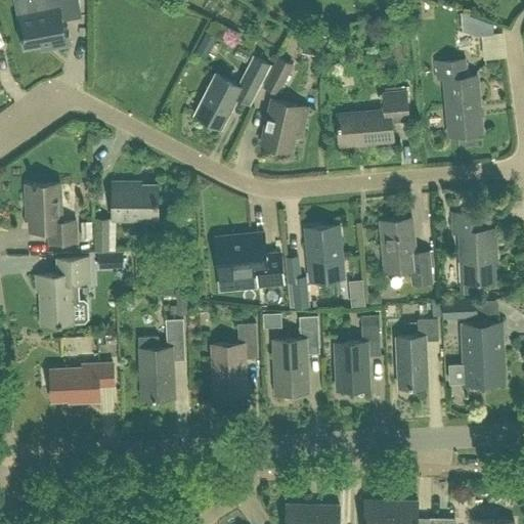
[(82,14),(78,0),(47,0),(49,7),(18,13),(25,45),(52,40),(53,46),(72,42),(68,25),(64,26),(63,18),(82,14)]
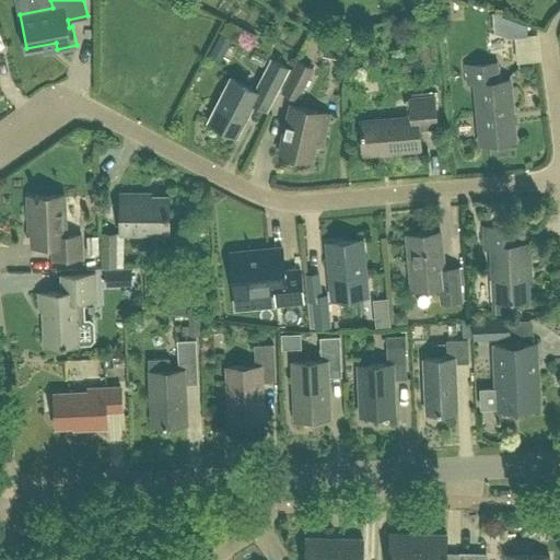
[(525,24),(493,13),(494,31),(509,36),(517,35),(520,62),(537,61),(535,34),(526,35),(525,24)]
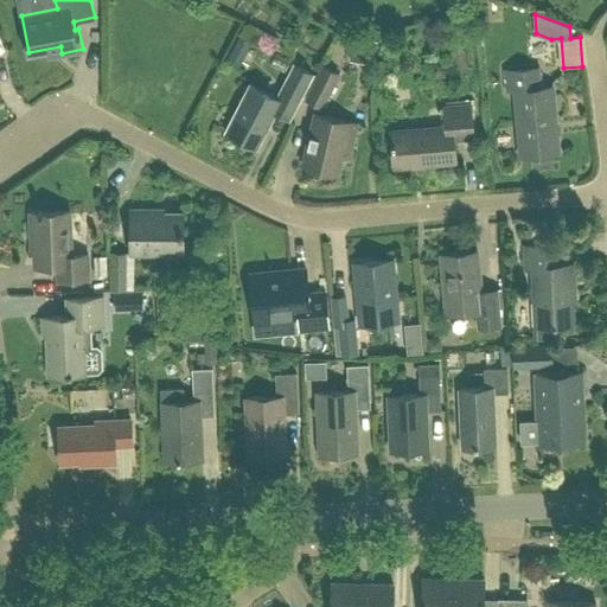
[(0,30),(0,56),(11,51),(0,30)]
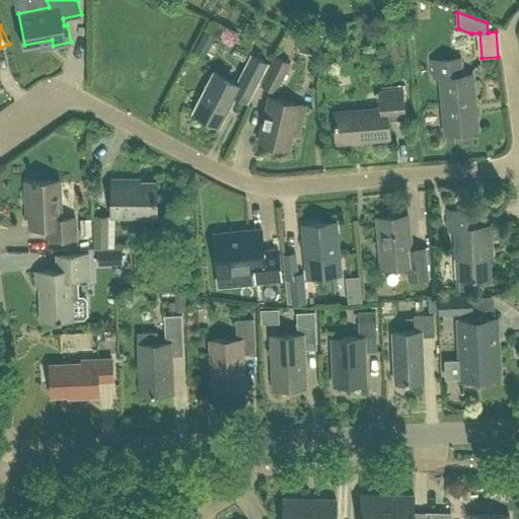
[(268,62),(251,54),(237,82),(214,70),(192,112),(219,126),(236,93),(248,99),(268,62)]
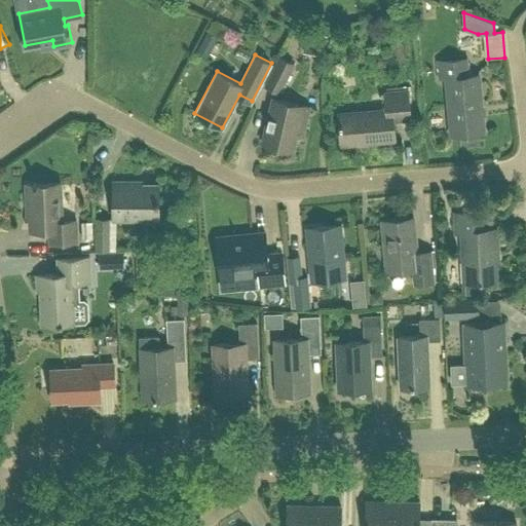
[(294,64),(279,55),(264,86),(278,94),(294,64)]
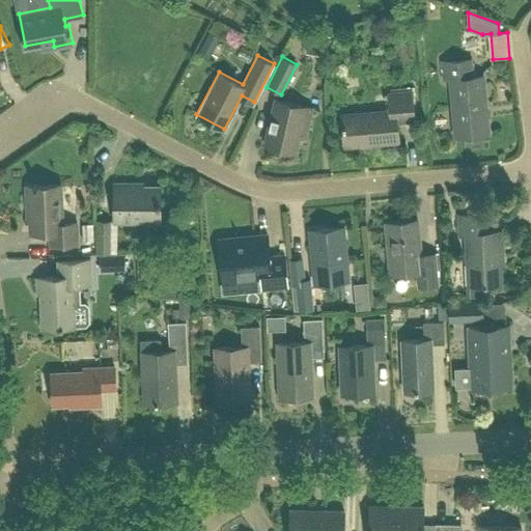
[(474,76),(472,59),(442,62),(444,80),(450,80),(455,136),(488,133),(483,76),(474,76)]
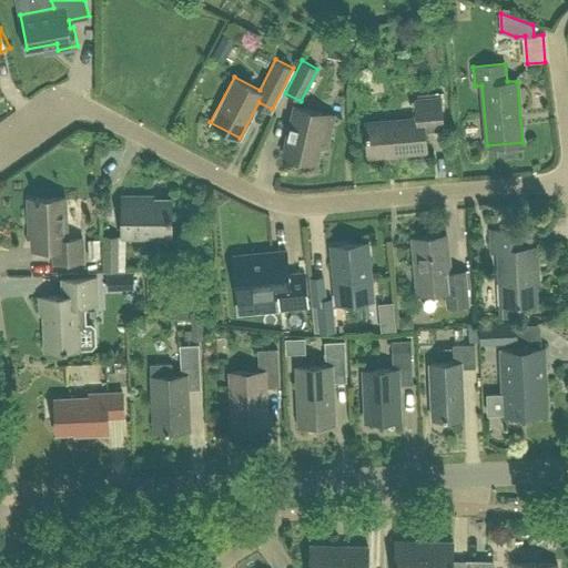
[(443,129),(439,98),(416,100),(418,118),(366,122),(369,155),(426,151),(424,130),(443,129)]
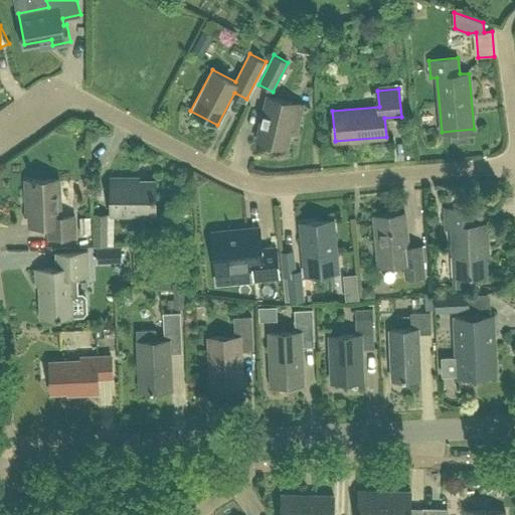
[(302,104),(267,96),(256,139),(286,146),(290,131),(296,132),(302,104)]
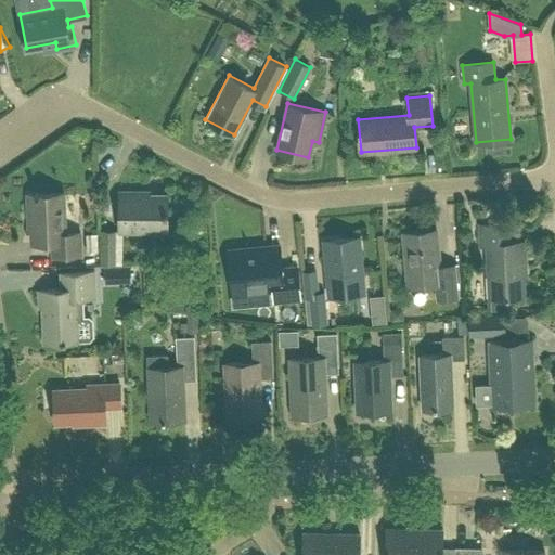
[(136,195),(134,192),(118,192),(119,231),(166,230),(165,195),(136,195)]
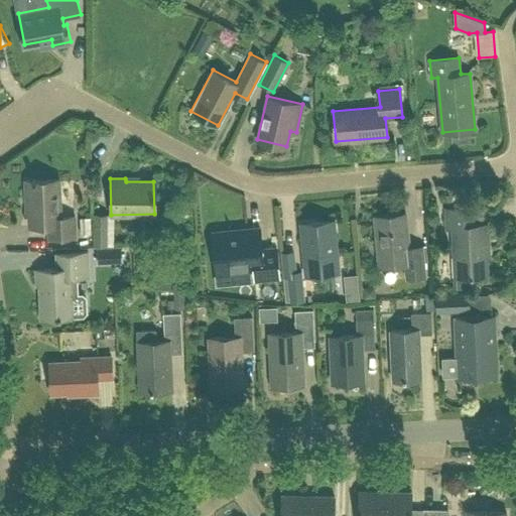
[(60,216),(59,179),(26,180),(27,202),(29,202),(30,226),(48,225),(48,237),(76,236),(75,216),(60,216)]
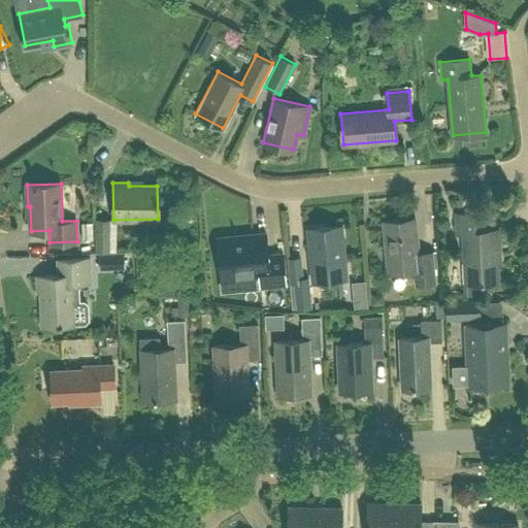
[(466,284),(466,294),(482,293),(482,283),(498,282),(497,254),(500,254),(499,229),(487,229),(487,212),(457,213),(458,235),(464,235),(466,284)]
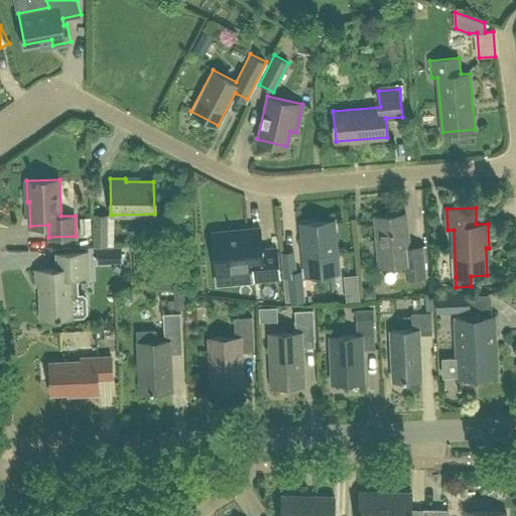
[(409,248),(405,214),(375,216),(380,266),(405,264),(407,278),(424,276),(421,247),(409,248)]
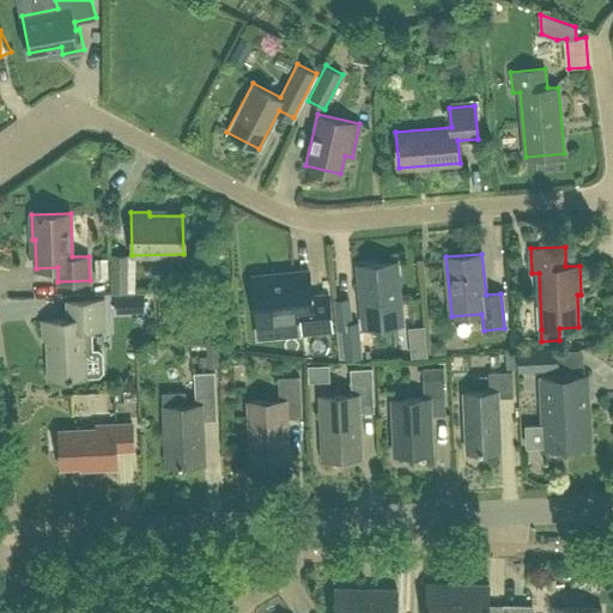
[(131,256),(113,256),(113,291),(131,291),(131,256)]
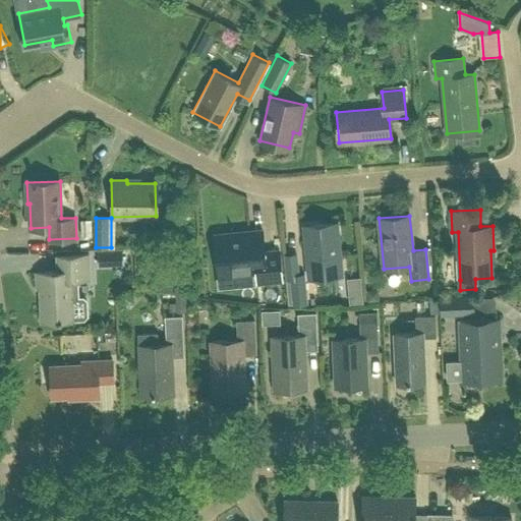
[(343,275),(338,222),(303,226),(309,278),(343,275)]
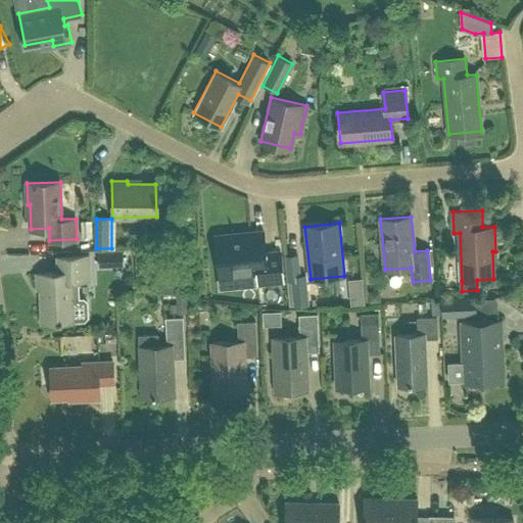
[(218,273),(255,269),(257,283),(282,281),(279,250),(265,251),(263,229),(245,231),(245,235),(215,238),(218,273)]
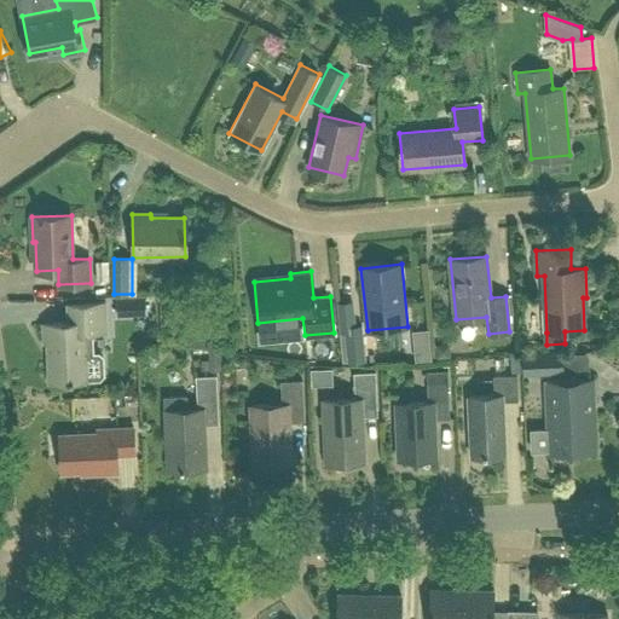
[(86,380),(99,379),(104,374),(103,356),(99,352),(93,353),(93,334),(105,333),(104,301),(68,302),(69,322),(45,323),(46,342),(48,342),(50,380),(68,379),(68,381),(86,380)]
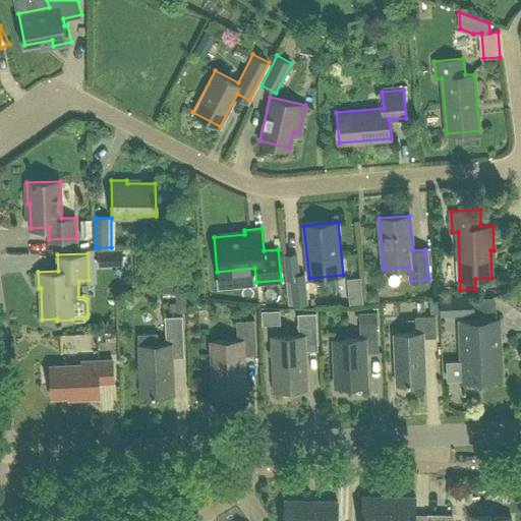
[(299,273),(297,253),(284,254),(289,305),(308,303),(305,272),(299,273)]
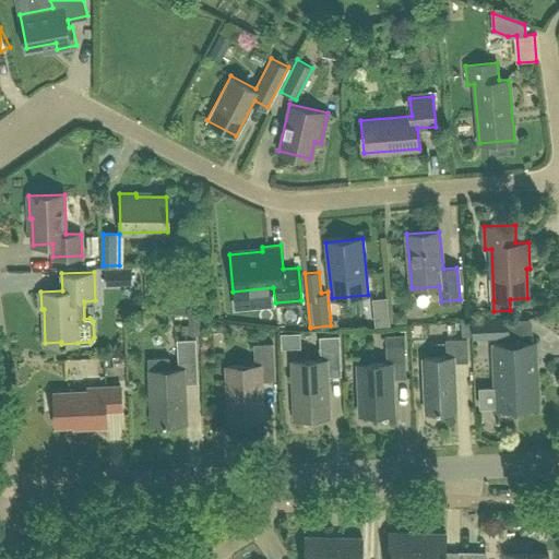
[(388,309),(373,310),(375,324),(389,323),(388,309)]
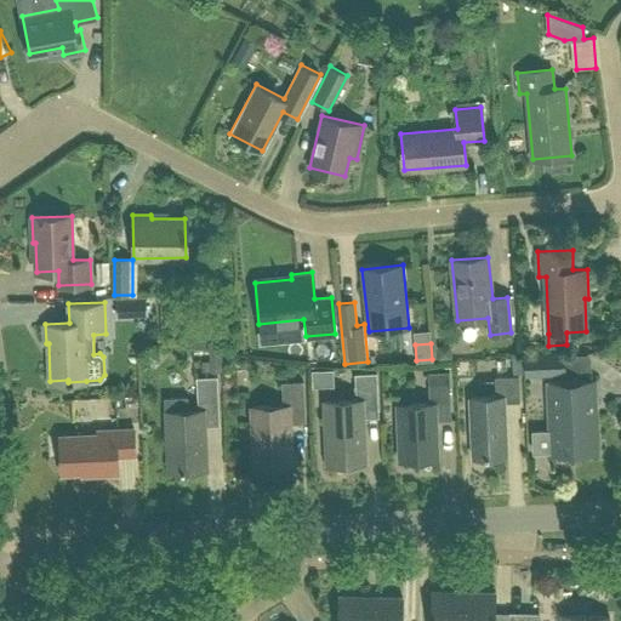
[(222,371),(221,351),(210,351),(210,372),(222,371)]
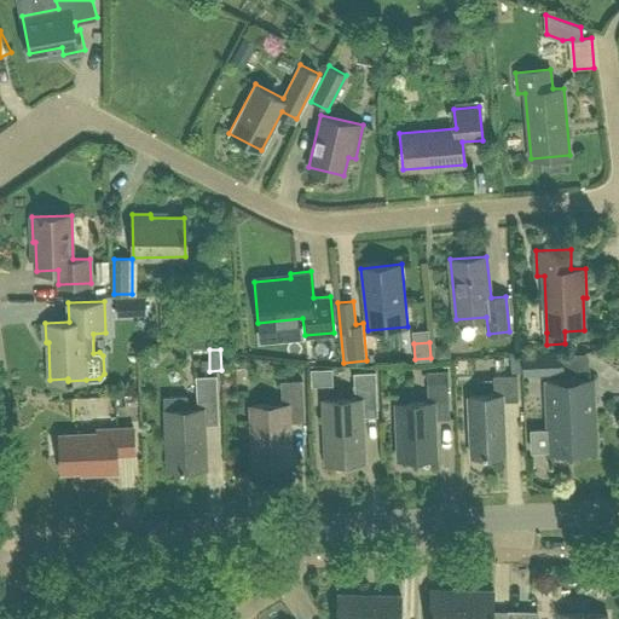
[(562,372),(561,351),(521,352),(522,374),(562,372)]
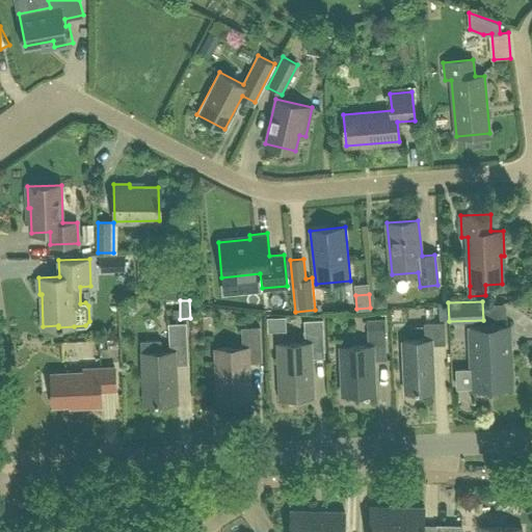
[(386,328),(384,318),(366,319),(367,328),(386,328)]
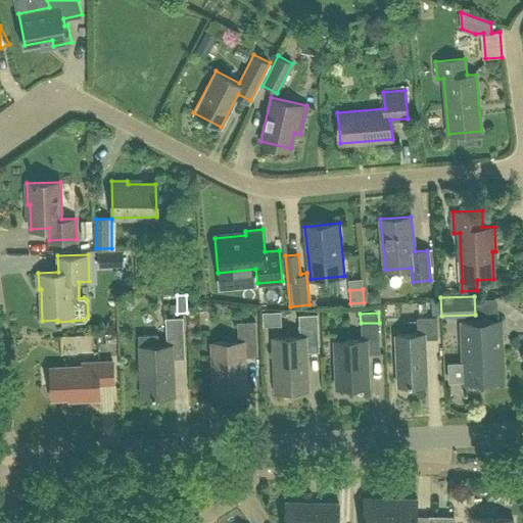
[(319,350),(317,315),(298,316),(299,336),(273,337),(275,390),(307,389),(306,351),(319,350)]
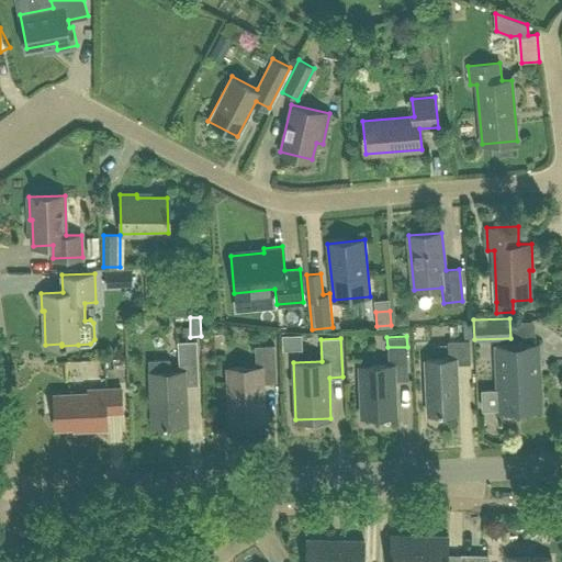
[(470,362),(469,339),(447,340),(448,358),(427,359),(429,414),(458,413),(456,363),(470,362)]
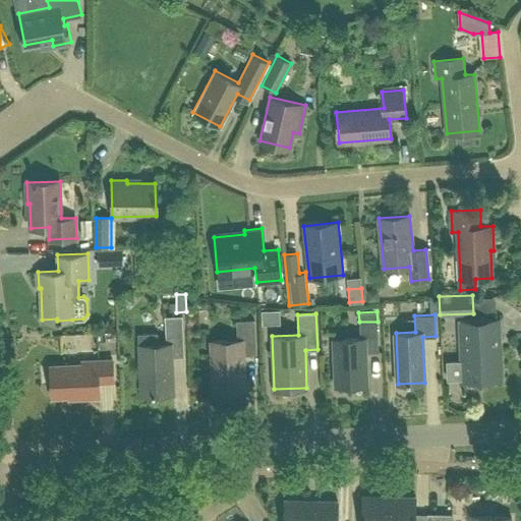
[(183,357),(181,315),(165,316),(166,342),(159,343),(158,332),(138,333),(138,344),(141,395),(173,393),(171,357),(183,357)]
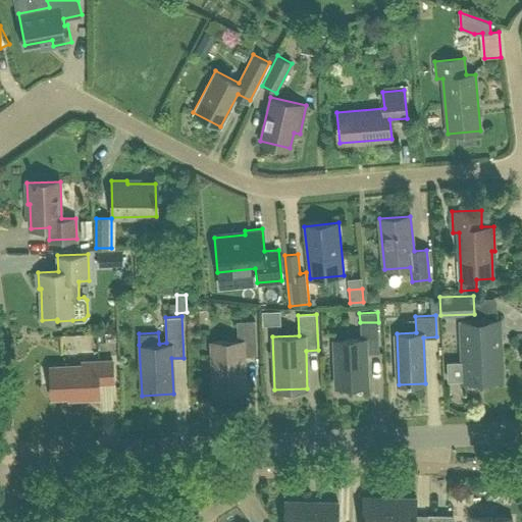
[(492,345),(501,345),(500,319),(460,321),(462,362),(448,362),(449,379),(463,379),(463,382),(478,381),(478,379),(494,379),(492,345)]
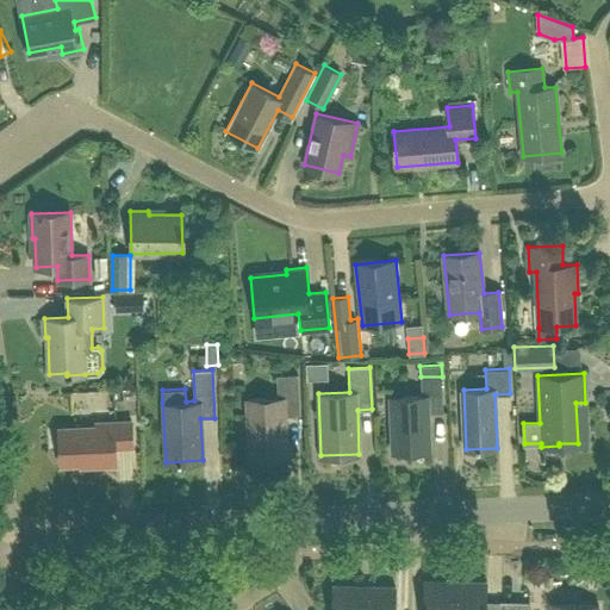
[(299,415),(297,374),(275,375),(277,397),(247,398),(249,459),(286,456),(285,416),(299,415)]
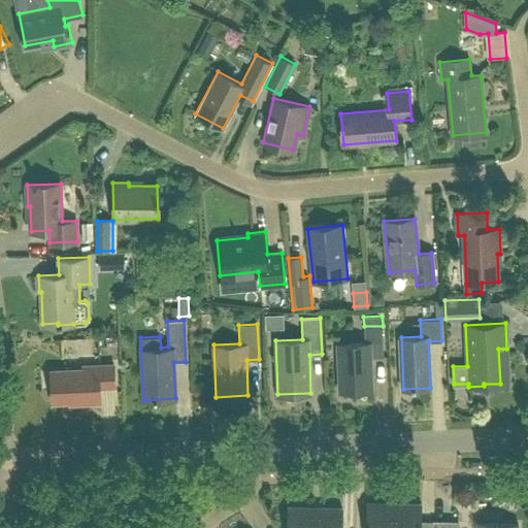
[(384,357),(383,326),(364,327),(365,342),(337,343),(340,391),(372,390),(370,357),(384,357)]
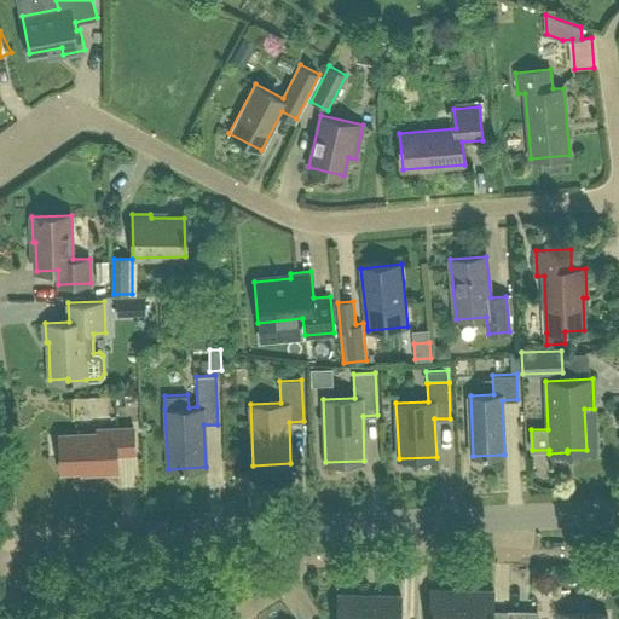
[(134,453),(133,426),(97,428),(97,432),(59,433),(62,470),(92,469),(92,473),(117,472),(117,455),(134,453)]
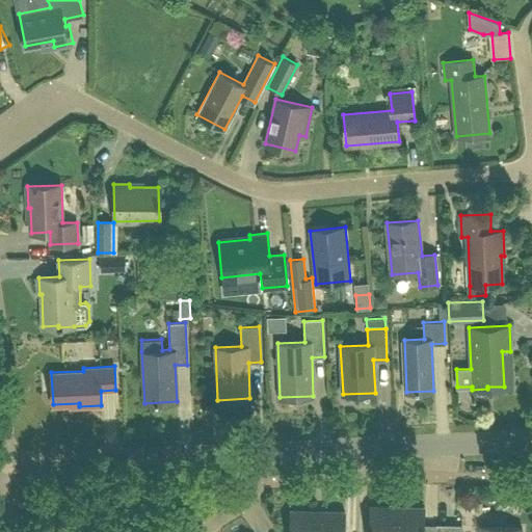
[(395,531),(396,507),(370,506),(369,531),(395,531)]
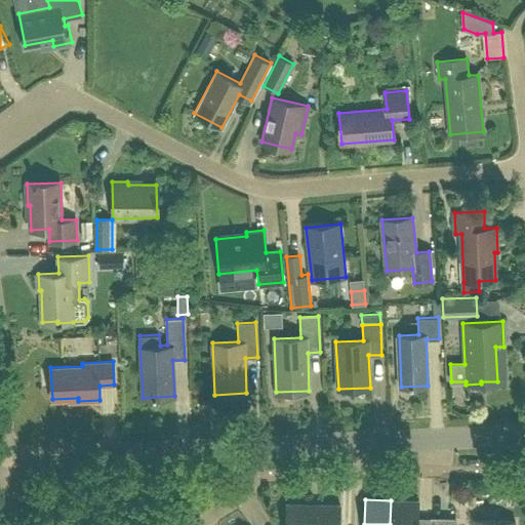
[(417,524),(418,501),(391,500),(390,524),(417,524)]
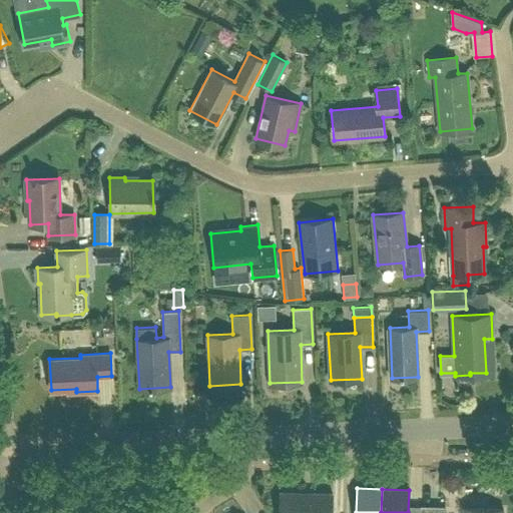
[(305,512),(306,492),(279,492),(278,512),(305,512)]
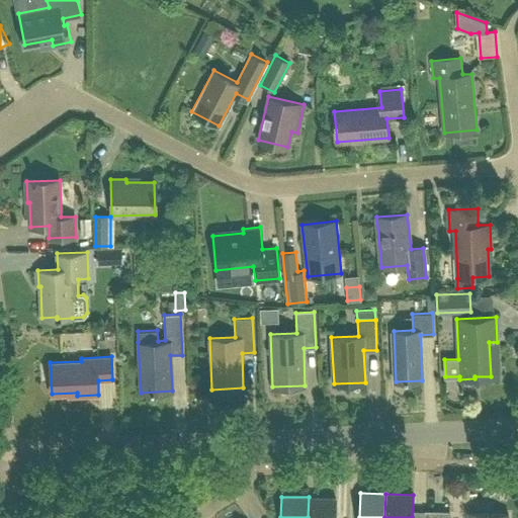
[(335,517),(336,498),(309,497),(308,517),(335,517)]
